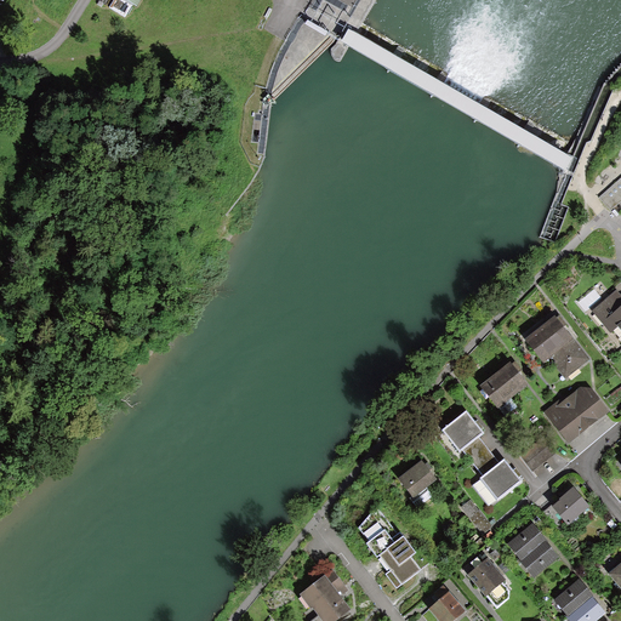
[(134,6),(124,0),(114,0),(110,7),(126,17),(134,6)]
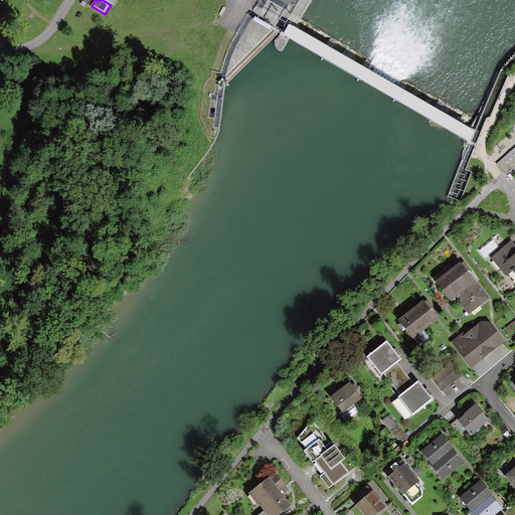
[(514,147),(496,166),(506,176),(514,166),(514,147)]
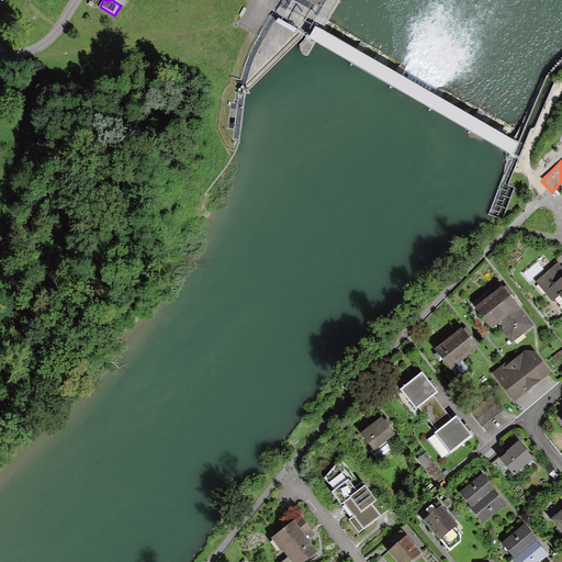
[(560,295),(561,298),(561,265),(559,261),(536,281),(552,302),(560,295)]
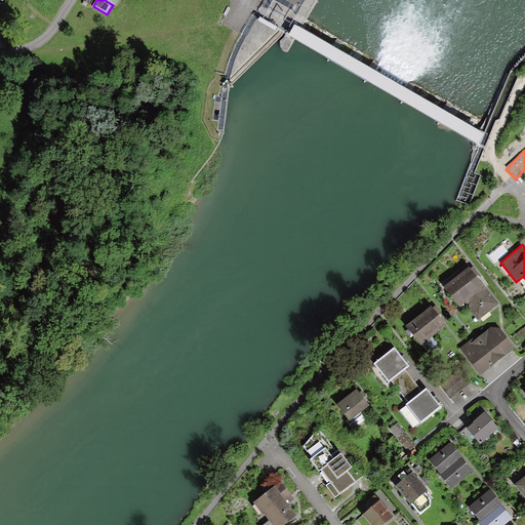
[(458,307),(466,301),(478,318),(499,301),(486,284),(471,265),(443,286),(458,307)]
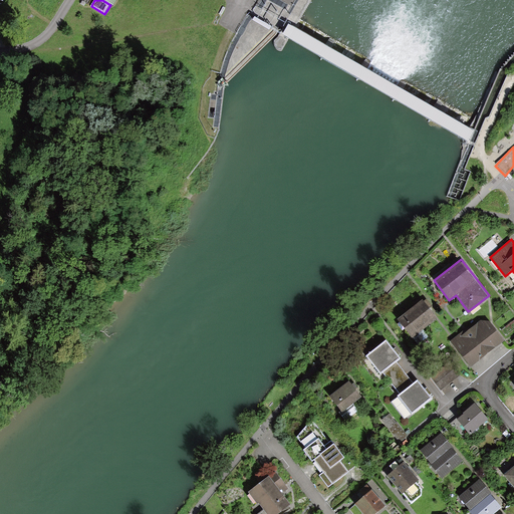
[(438,319),(423,299),(398,318),(412,338),(438,319)]
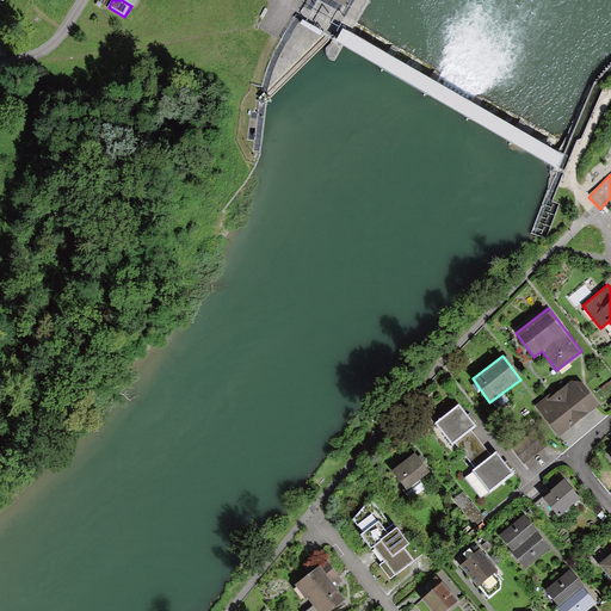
[(560,434),(599,405),(582,382),(571,381),(538,406),(560,434)]
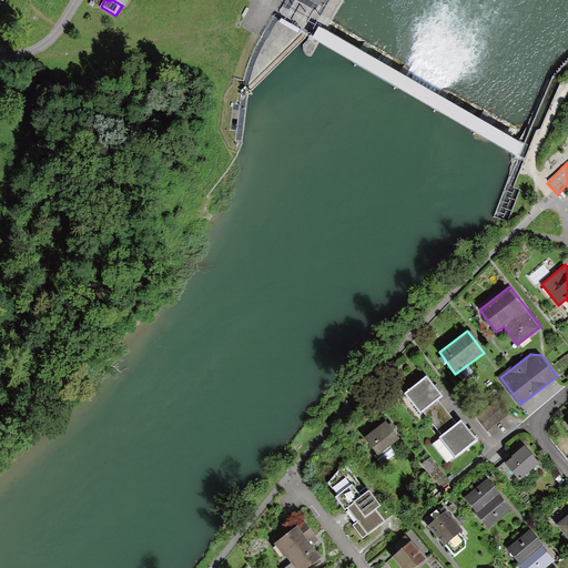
[(442,395),(428,377),(405,396),(421,415),(425,411),(445,436),(440,438),(455,457),(476,440),(462,422),(457,425),(437,399),(442,395)]
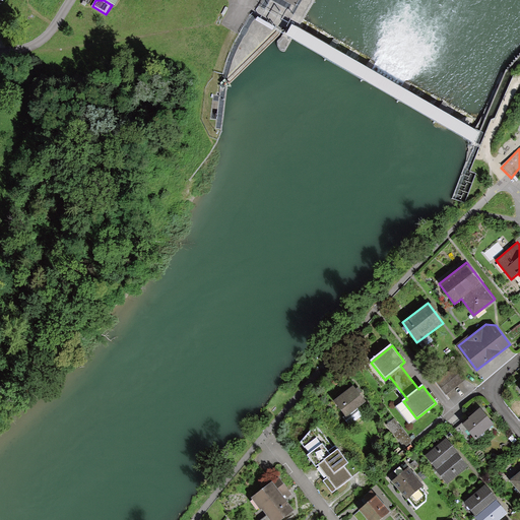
[(352,386),(333,401),(345,416),(365,401),(352,386)]
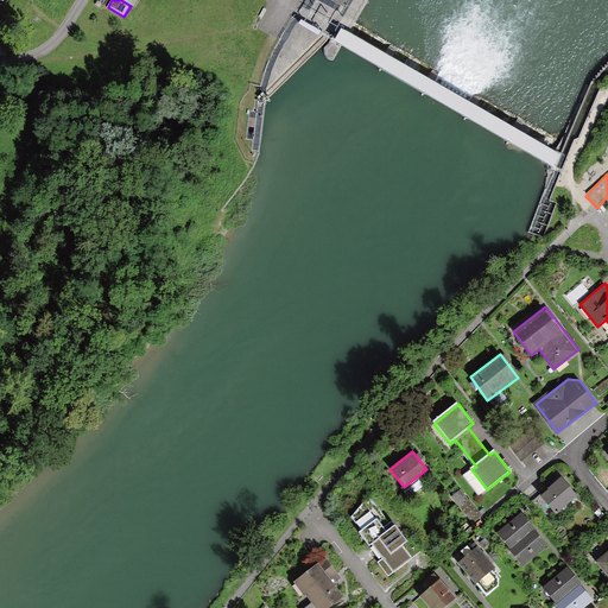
[(548,487),(549,489),(542,495),(557,514),(578,496),(561,476),(548,487)]
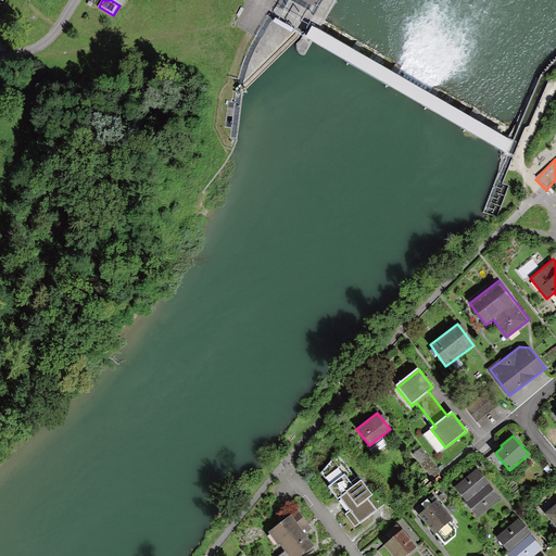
[(356,479),(338,455),(321,472),(331,485),(329,487),(338,497),(340,496),(351,510),(346,514),(356,527),(388,502),(378,490),(373,495),(358,478),(356,479)]
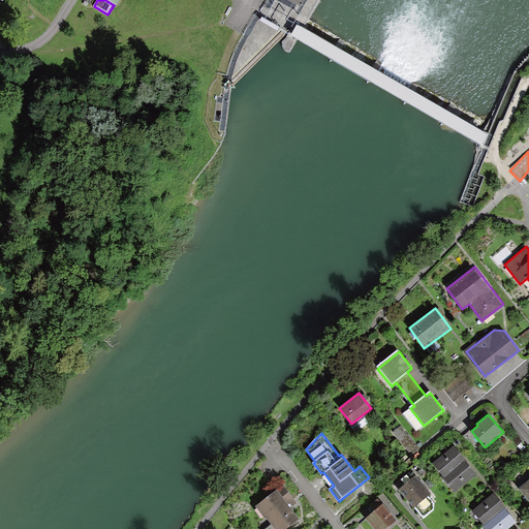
[(433,463),(444,477),(465,461),(465,460),(454,445),(433,463)]
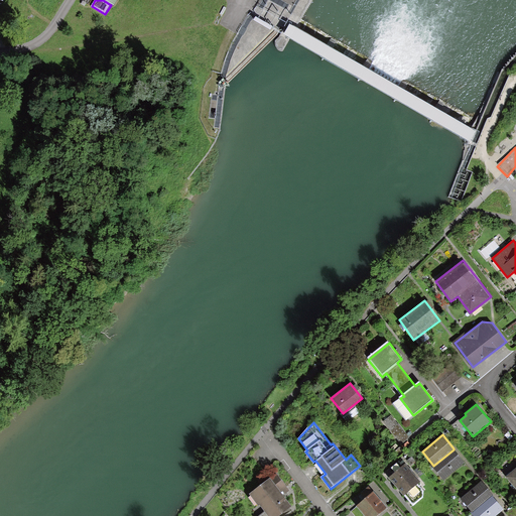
[(432,467),(443,480),(465,463),(454,449),(433,466),(432,467)]
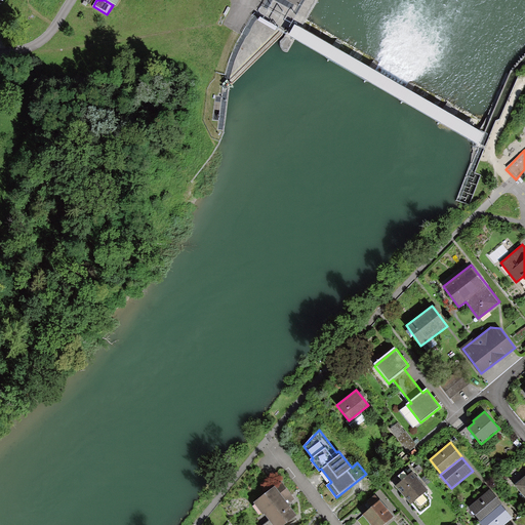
[(412,472),(395,486),(410,505),(428,490),(412,472)]
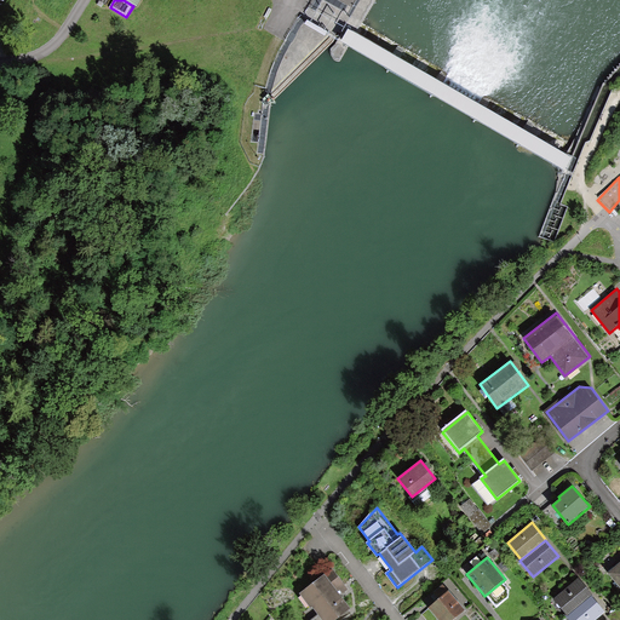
[(619,561),(608,572),(619,586),(619,561)]
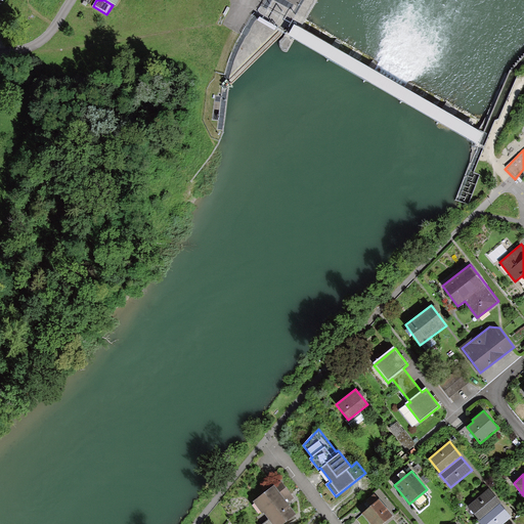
[(294,497),(280,480),(254,500),(263,513),(264,512),(270,519),(263,523),(282,523),(296,514),(287,503),(294,497)]
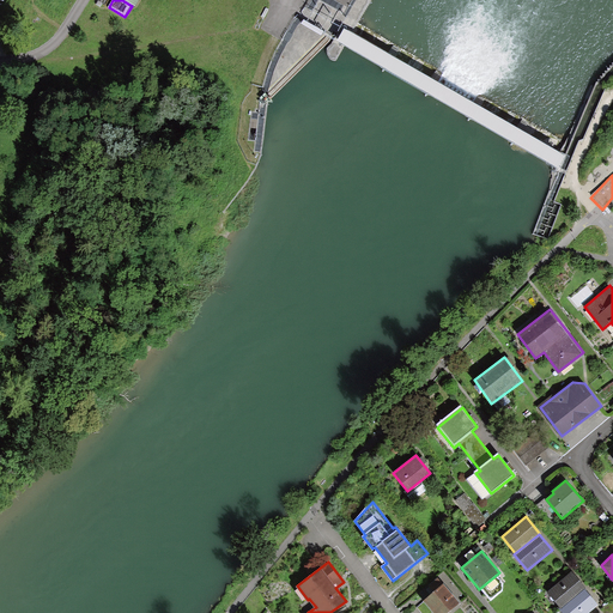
[(547,593),(560,608),(584,588),(586,588),(572,571),(547,593)]
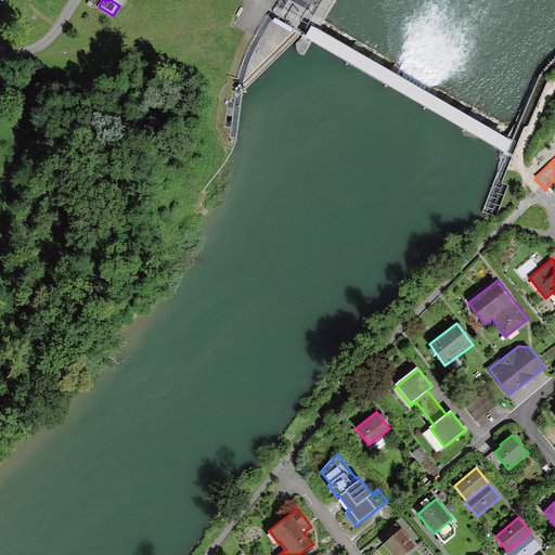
[(506,552),(508,554),(533,554),(542,547),(529,532),(507,551),(506,552)]
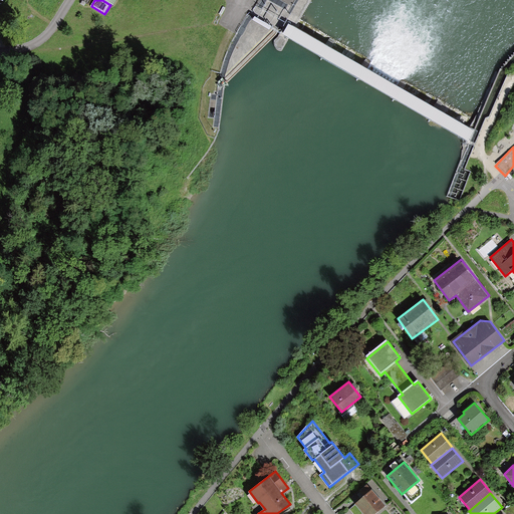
[(368,496),(349,509),(352,513),(376,513),(379,512),(368,496)]
